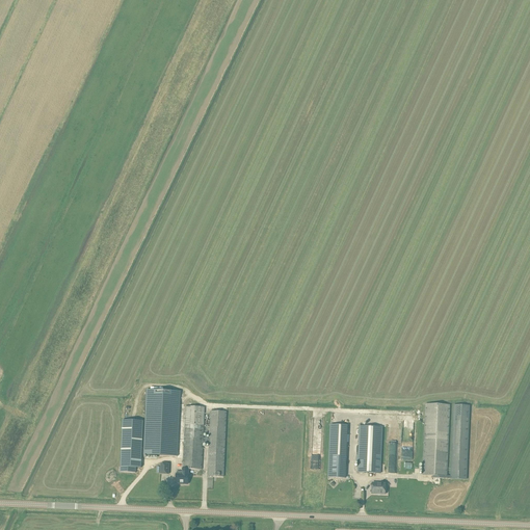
[(149,388),(146,453),(179,454),(182,390),(149,388)]
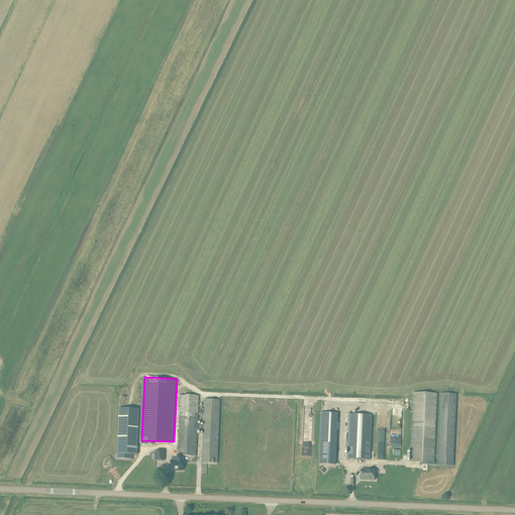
[(438,392),(415,391),(413,459),(422,460),(422,462),(455,464),(457,393),(443,393),(439,460),(435,460),(438,392)]
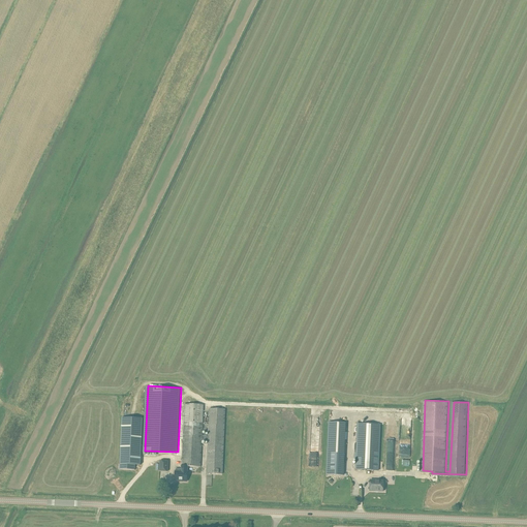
[(189,464),(203,465),(204,438),(210,438),(209,471),(224,472),(226,424),(227,407),(211,406),(210,433),(204,433),(205,416),(206,403),(186,402),(185,415),(183,464),(189,464)]
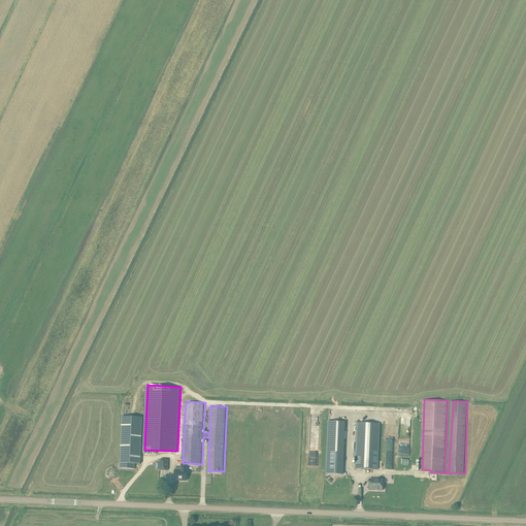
[(136,467),(136,462),(141,462),(143,416),(123,415),(121,466),(136,467)]
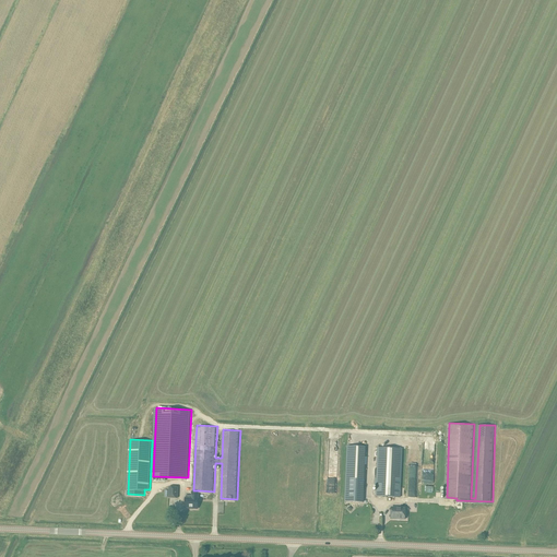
[(350,445),(347,494),(356,495),(356,490),(357,490),(357,488),(365,488),(367,446),(350,445)]
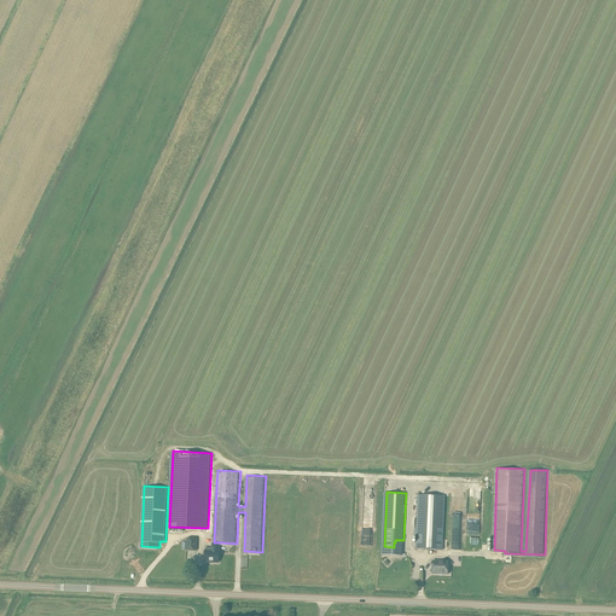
[(447,494),(420,493),(418,547),(445,547),(447,494)]
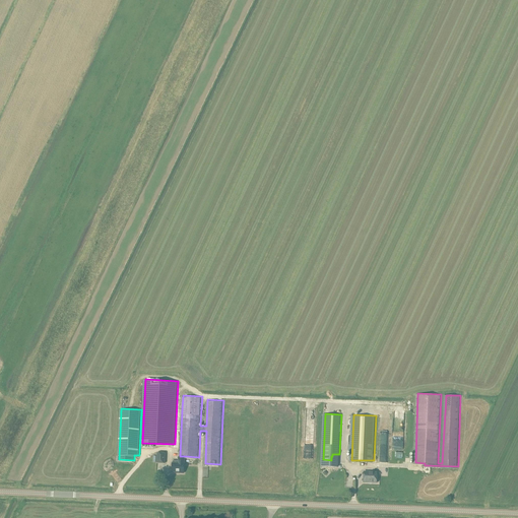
[(404,447),(405,421),(395,419),(394,447),(404,447)]
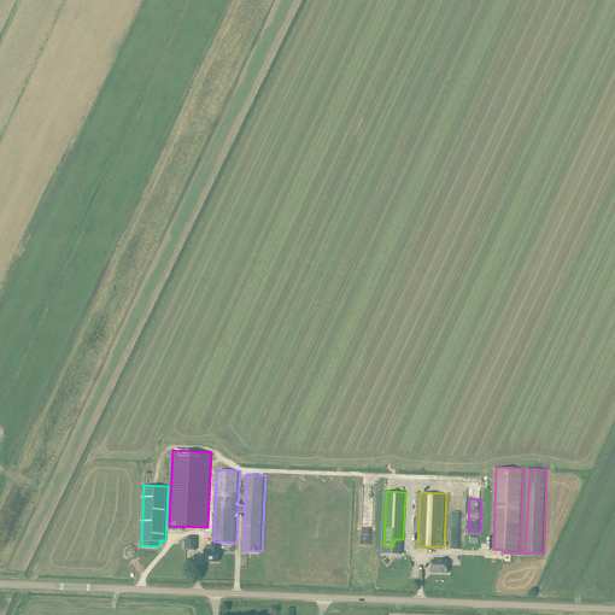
[(198,536),(189,536),(188,548),(198,548),(198,536)]
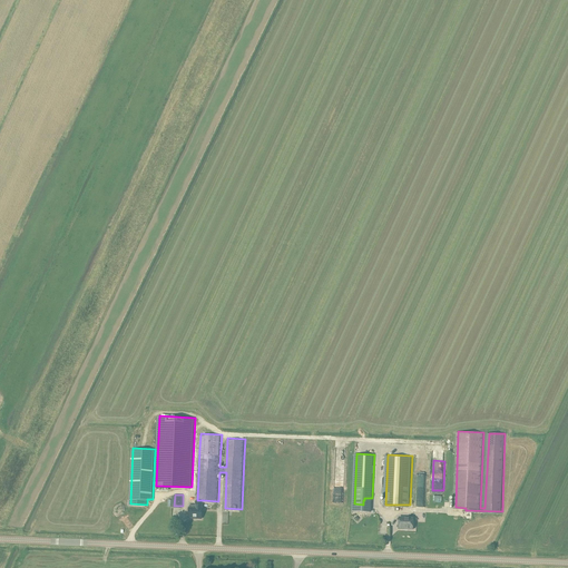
[(372,510),(372,498),(364,498),(364,500),(363,500),(363,505),(354,503),(354,510),(372,510)]
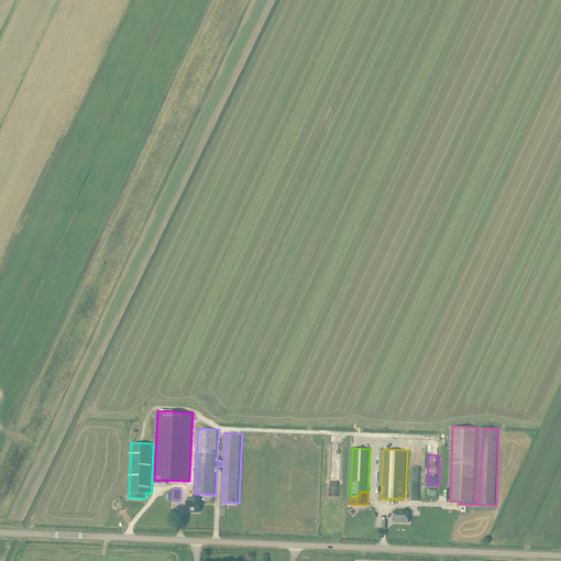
[(195,494),(195,497),(189,497),(189,501),(188,501),(188,509),(196,509),(196,510),(201,510),(201,501),(201,494),(195,494)]
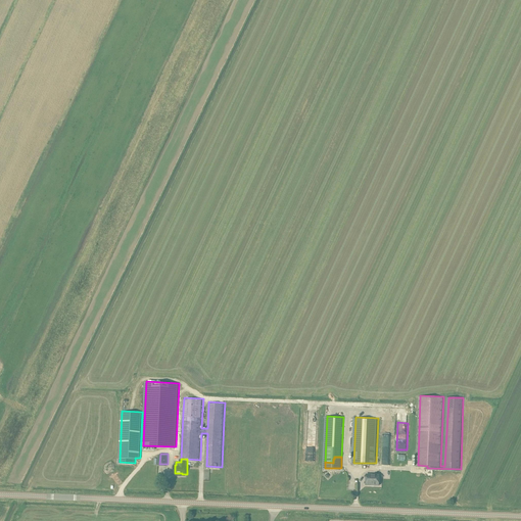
[(381,473),(368,473),(367,483),(373,483),(376,483),(380,484),(381,473)]
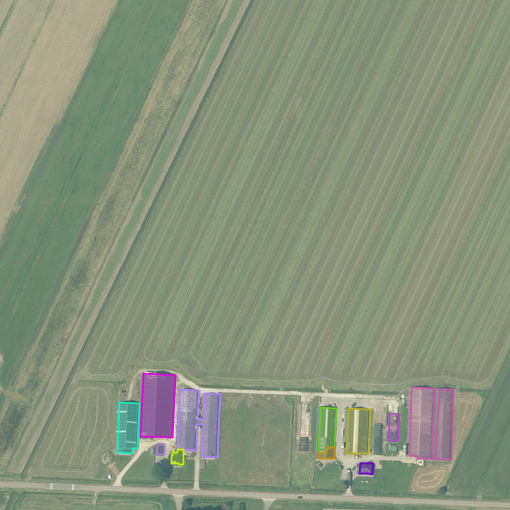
All buildings are outlined.
